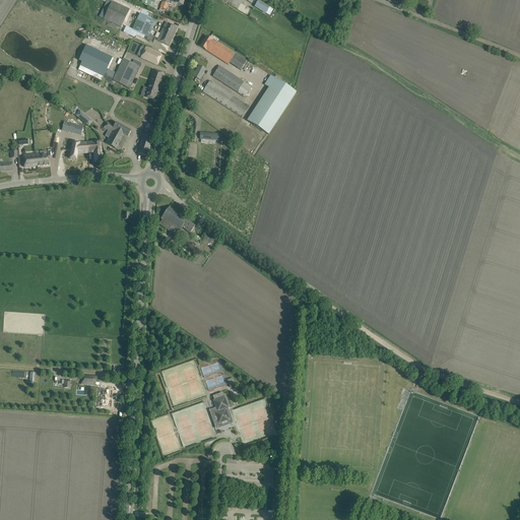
[(269,7),(258,0),(254,7),(265,14),(269,7)]
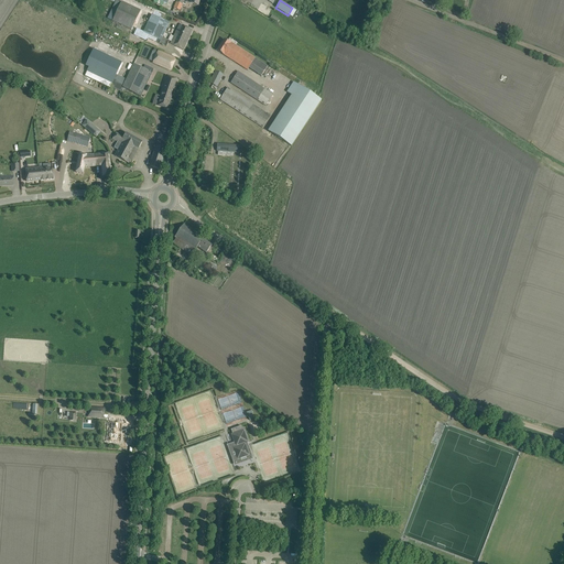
[(117,1),(107,19),(131,31),(133,25),(141,11),(121,2),(121,3),(117,1)]
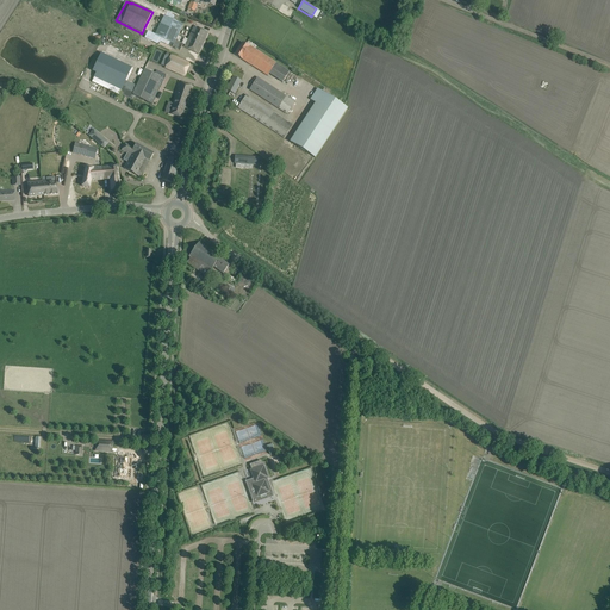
[(148,31),(145,35),(161,42),(168,45),(180,50),(184,44),(182,43),(175,41),(178,36),(179,33),(182,25),(165,17),(155,35),(148,31)]
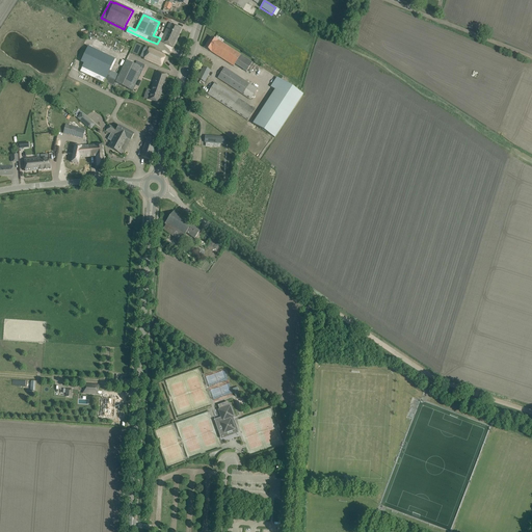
[(160,33),(159,37),(160,38),(162,40),(161,42),(168,46),(173,48),(178,38),(182,28),(177,26),(169,23),(163,35),(160,33)]
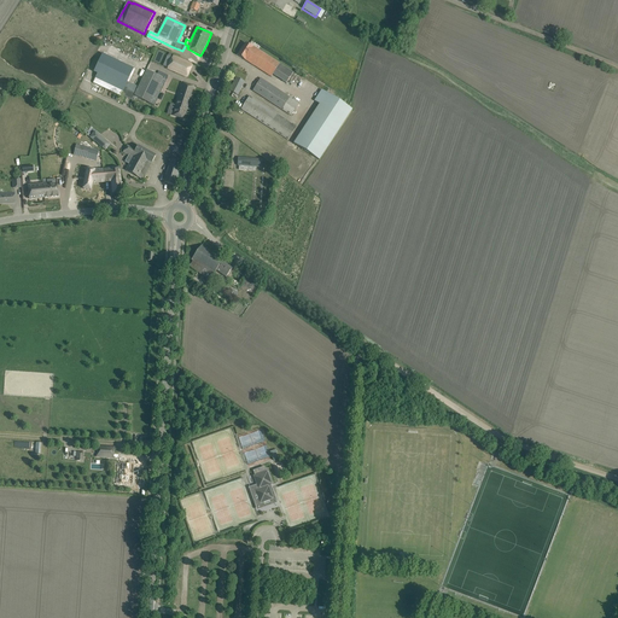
[(280,64),(258,50),(254,47),(252,47),(245,44),(238,56),(272,77),(273,75),(286,83),(289,85),(291,81),(290,80),(293,73),(280,64)]
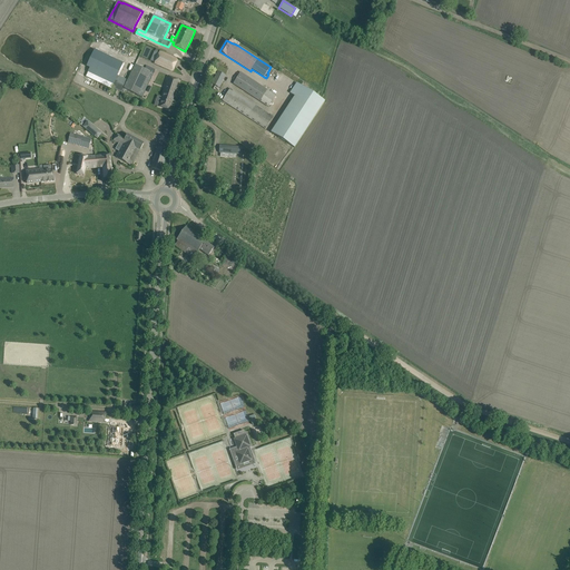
[(94,50),(86,67),(90,68),(88,72),(112,85),(111,88),(121,92),(124,89),(124,88),(124,87),(116,84),(117,81),(115,80),(117,76),(123,64),(98,51),(94,50)]
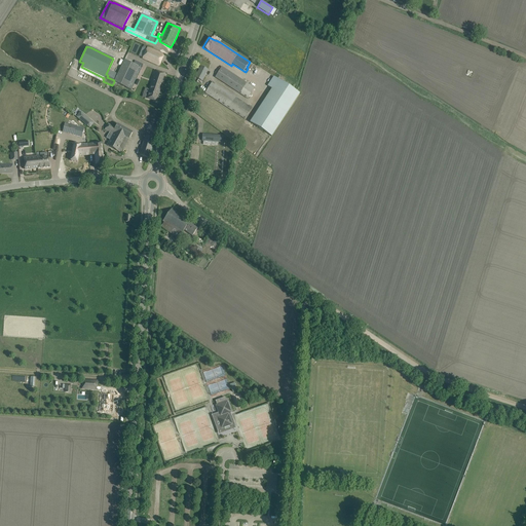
[(147,47),(142,59),(159,66),(163,54),(147,47)]
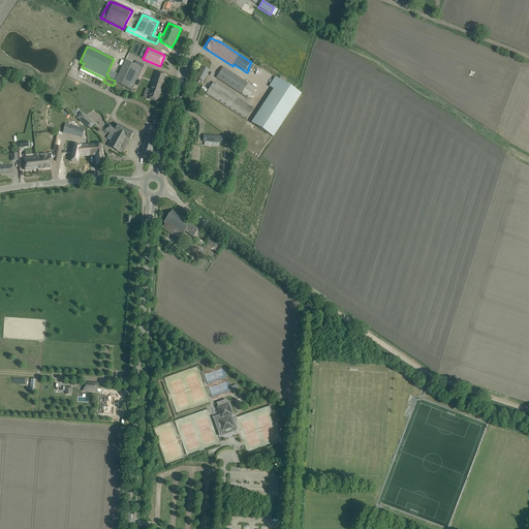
[(125,60),(115,81),(115,82),(115,83),(131,90),(144,65),(136,61),(134,65),(125,60)]
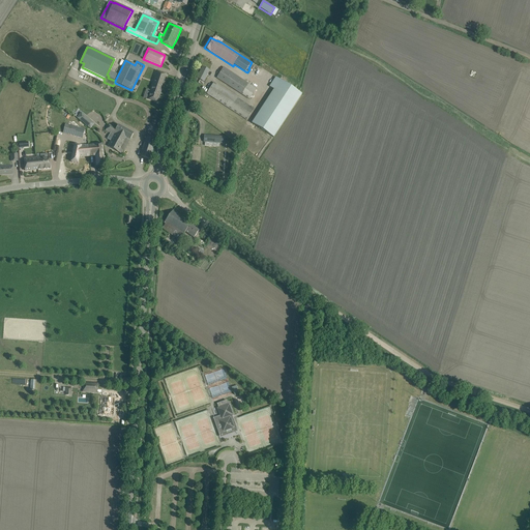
[(203,67),(197,78),(204,82),(209,70),(203,67)]
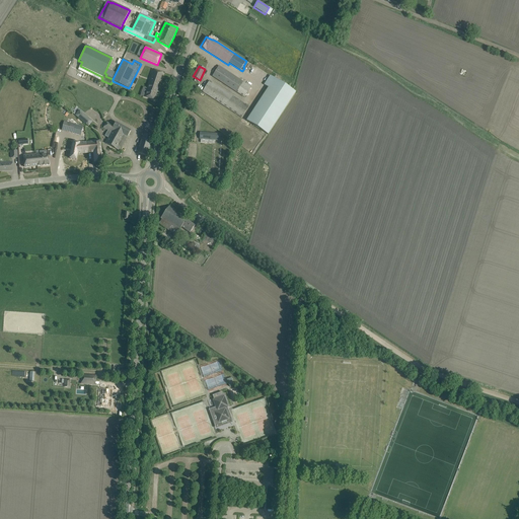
[(212,76),(244,97),(251,87),(219,66),(212,76)]
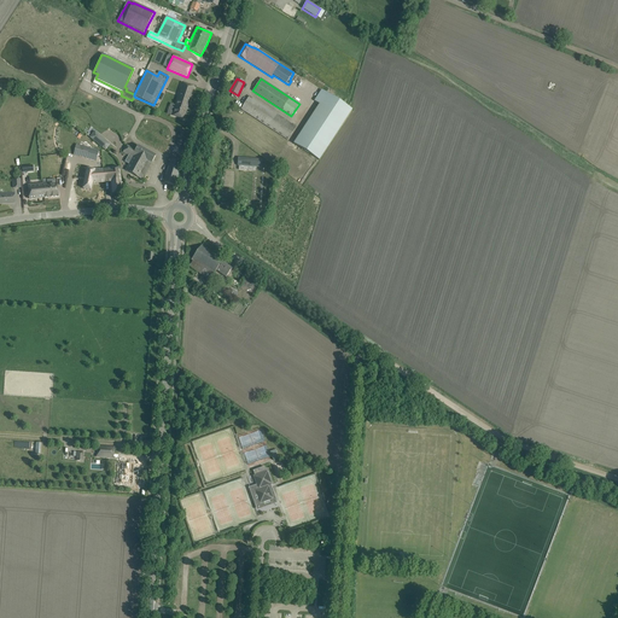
[(194,88),(182,83),(172,116),(184,120),(194,88)]
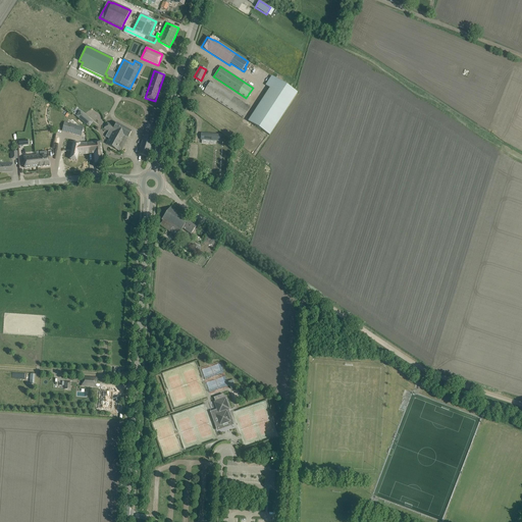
[(298,93),(271,75),(265,86),(270,88),(248,121),(269,136),(298,93)]
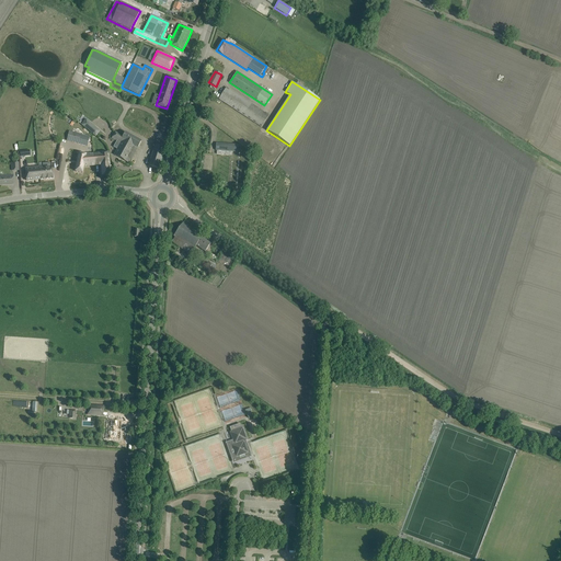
[(219,99),(261,127),(268,115),(227,88),(219,99)]
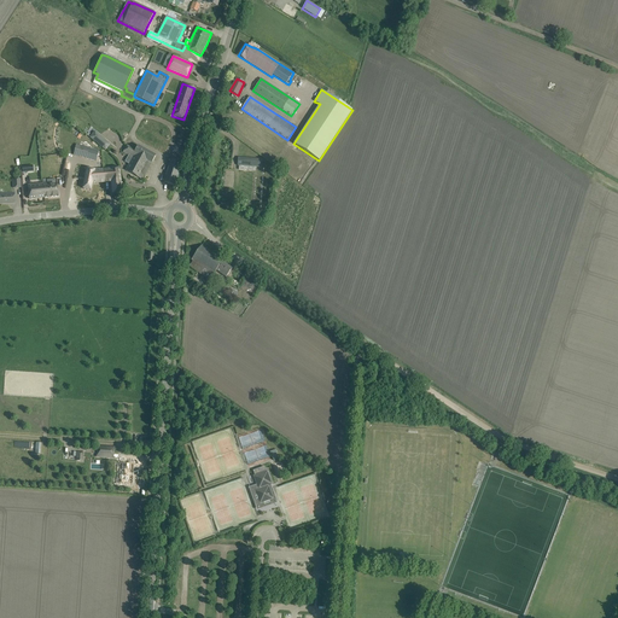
[(91,138),(100,145),(104,139),(99,135),(95,132),(91,138)]
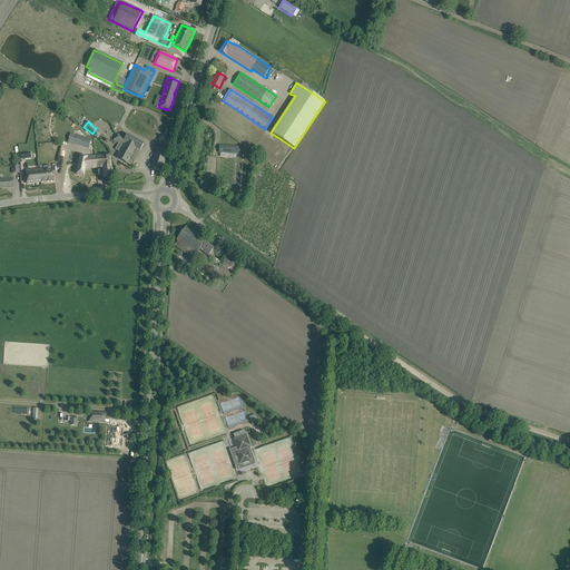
[(155,131),(148,129),(148,127),(144,126),(140,136),(153,139),(155,131)]
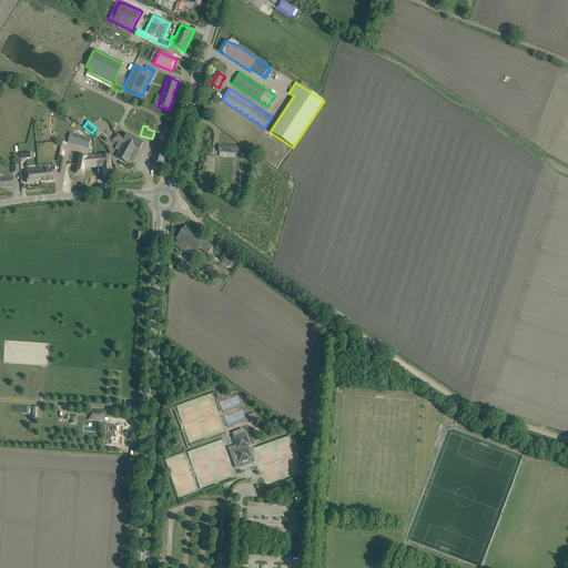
[(89,148),(91,139),(70,133),(68,142),(89,148)]
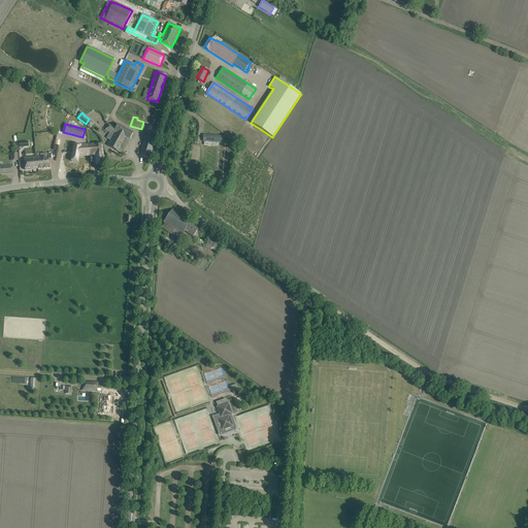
[(108,124),(105,130),(109,133),(113,135),(114,134),(125,140),(124,141),(127,143),(133,133),(118,125),(116,128),(108,124)]
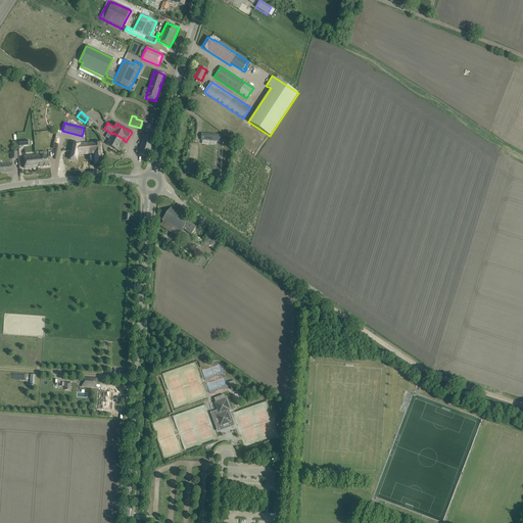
[(109,140),(106,145),(121,152),(126,142),(123,140),(124,139),(113,133),(112,134),(109,140)]
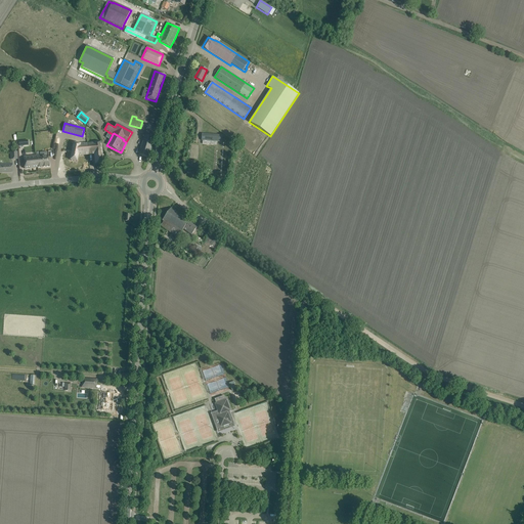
[(221,142),(222,135),(202,134),(201,140),(221,142)]
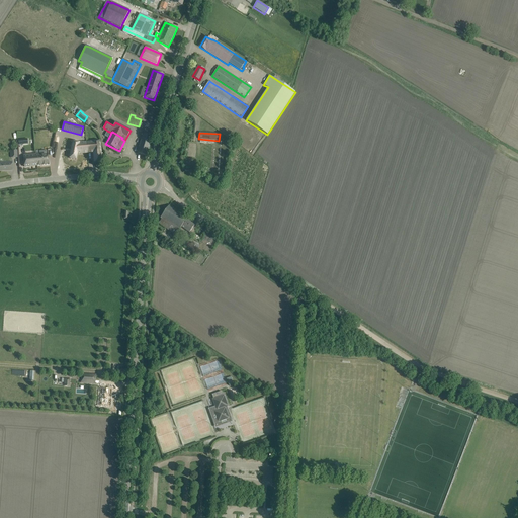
[(73,142),(70,158),(76,160),(77,154),(93,153),(94,162),(102,162),(100,141),(79,143),(73,142)]
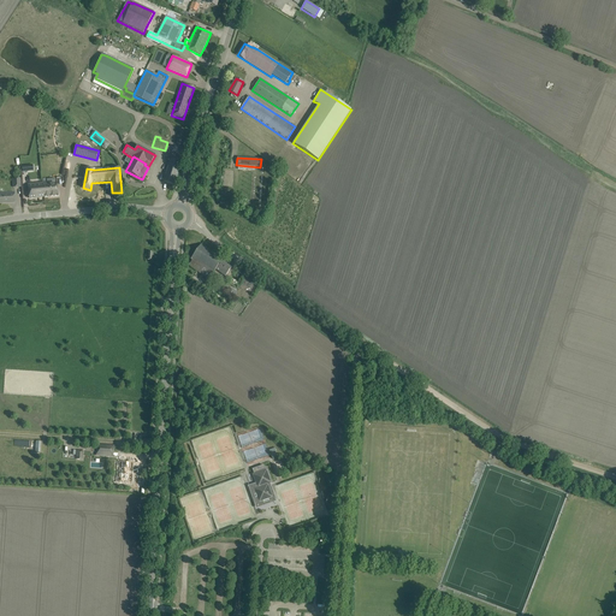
[(42,183),(30,184),(31,187),(28,187),(29,199),(43,197),(42,183)]
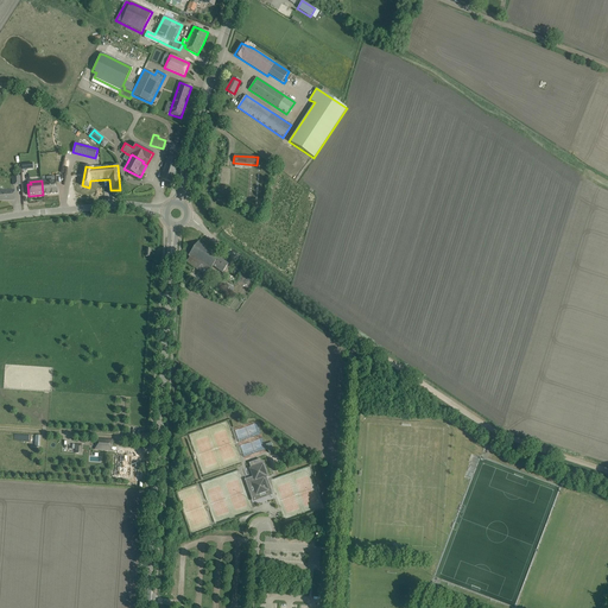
[(46,181),(42,181),(43,195),(57,192),(56,182),(46,182),(46,181)]
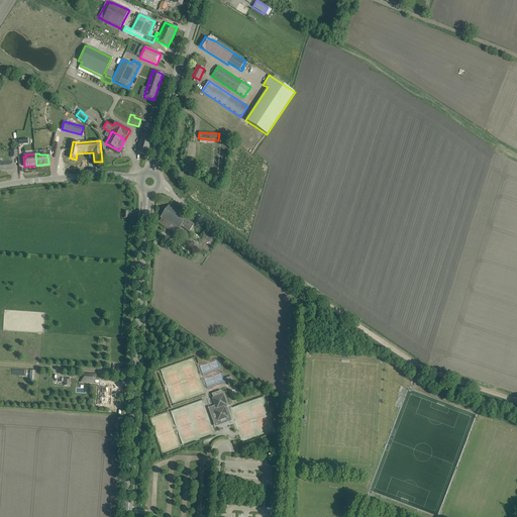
[(0,171),(12,170),(12,165),(12,162),(0,163),(0,162),(0,171)]
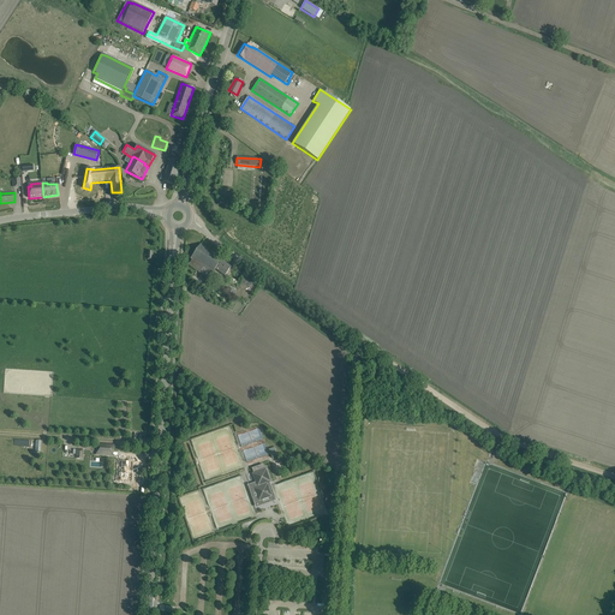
[(222,260),(201,244),(190,260),(191,260),(189,264),(208,279),(215,269),(225,276),(231,267),(221,261),(222,260)]
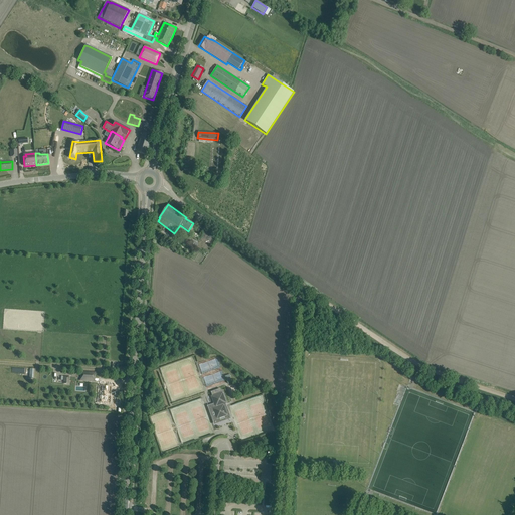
[(180,242),(172,236),(169,240),(177,246),(180,242)]
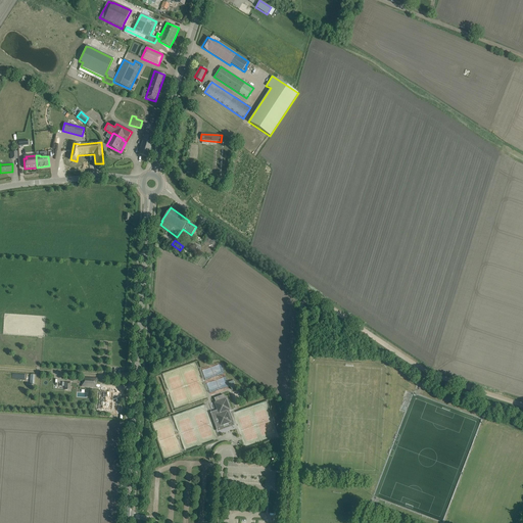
[(82,378),(82,387),(95,388),(95,384),(97,384),(97,379),(82,378)]
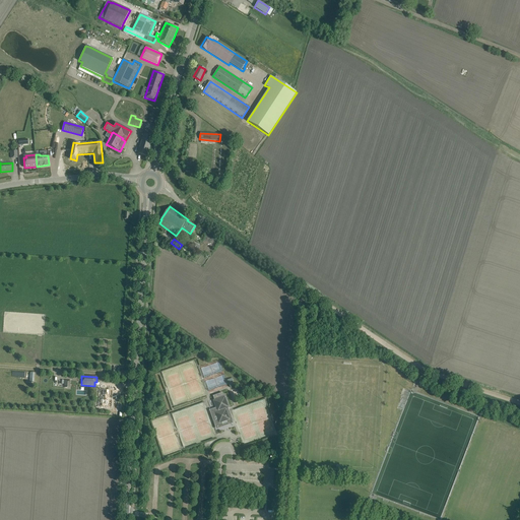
[(99,389),(96,406),(109,407),(110,396),(110,390),(105,390),(99,389)]
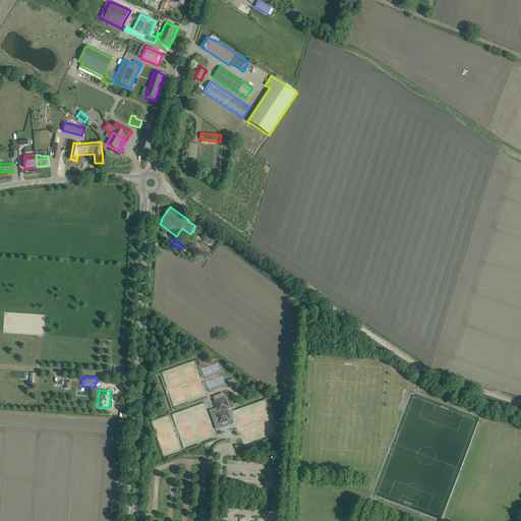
[(219,425),(230,421),(226,410),(229,409),(225,397),(214,401),(218,412),(215,413),(219,425)]
